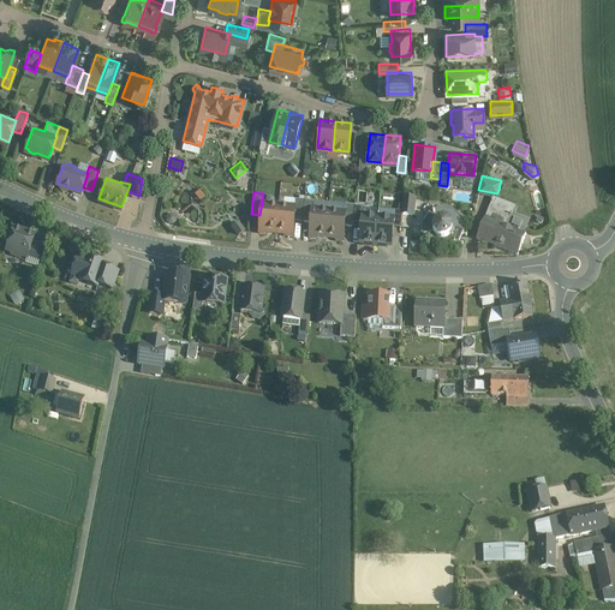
[(415,195),(404,193),(402,208),(402,210),(412,211),(415,195)]
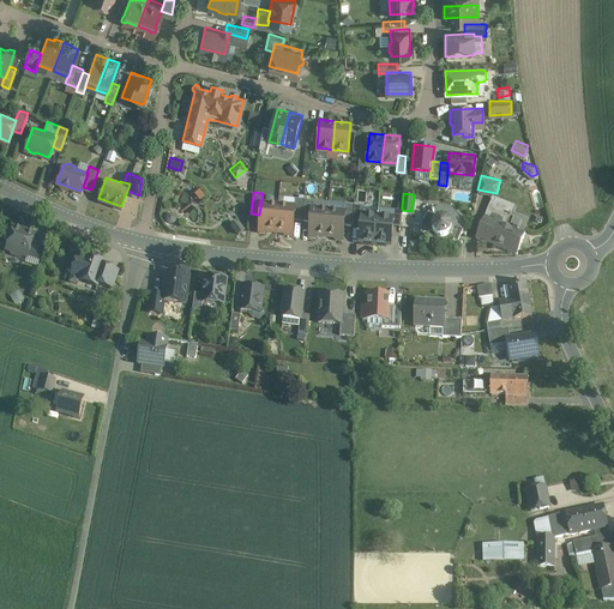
[(304,197),(295,196),(294,204),(293,217),(301,218),(304,197)]
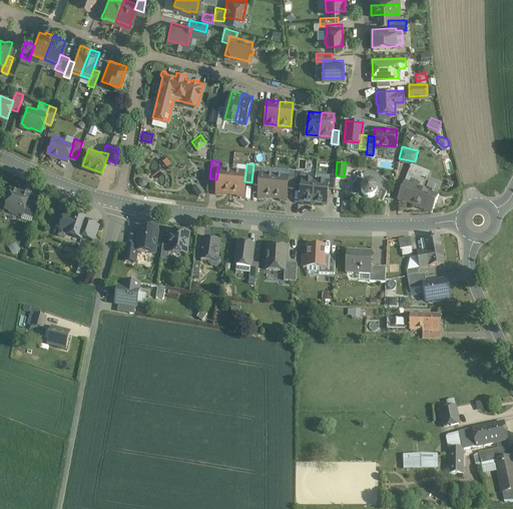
[(262,165),(253,164),(251,182),(259,183),(260,172),(261,172),(262,165)]
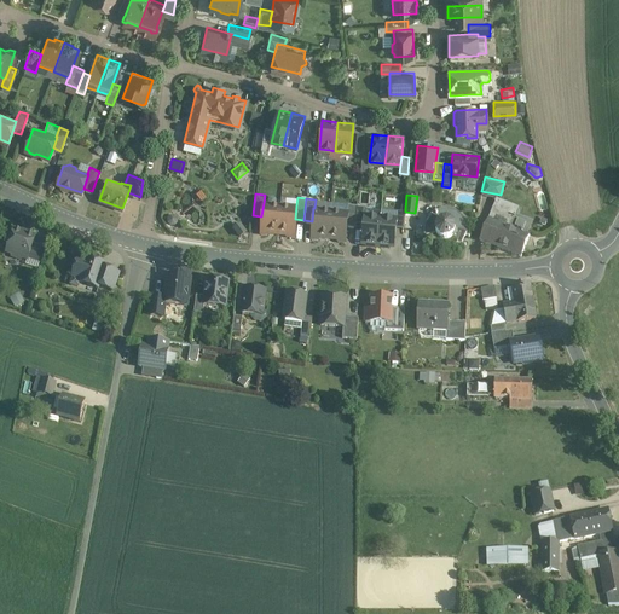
[(357,203),(347,202),(347,210),(346,224),(354,225),(356,221),(357,204),(357,203)]
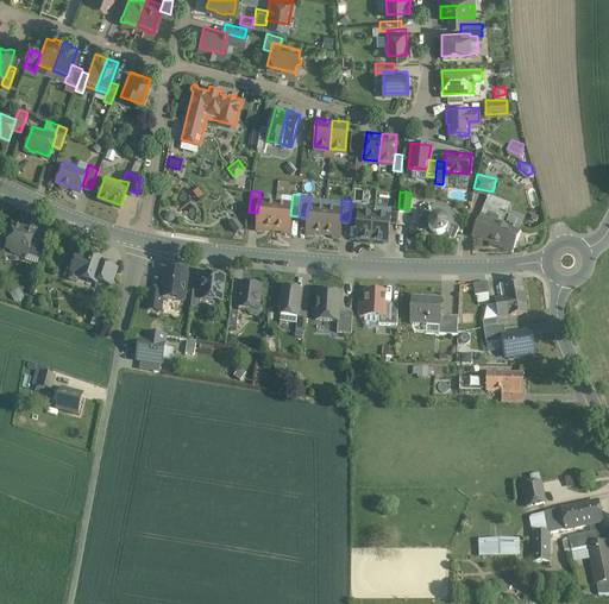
[(259,200),(257,213),(256,228),(262,228),(265,226),(272,226),(275,201),(259,200)]
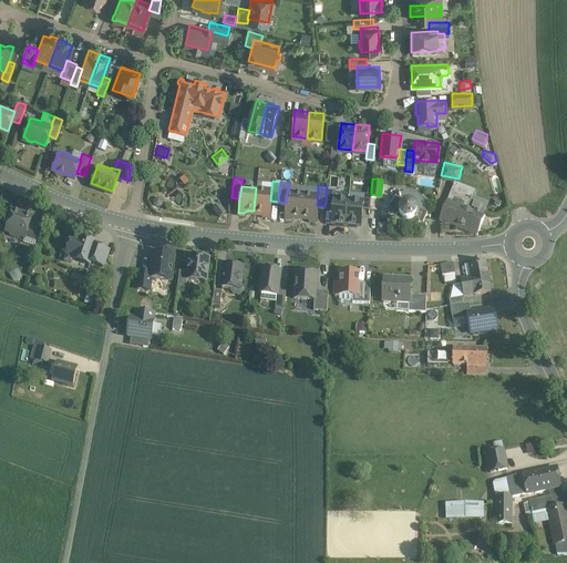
[(271,188),(256,187),(254,211),(261,212),(265,215),(269,215),(270,201),(271,188)]
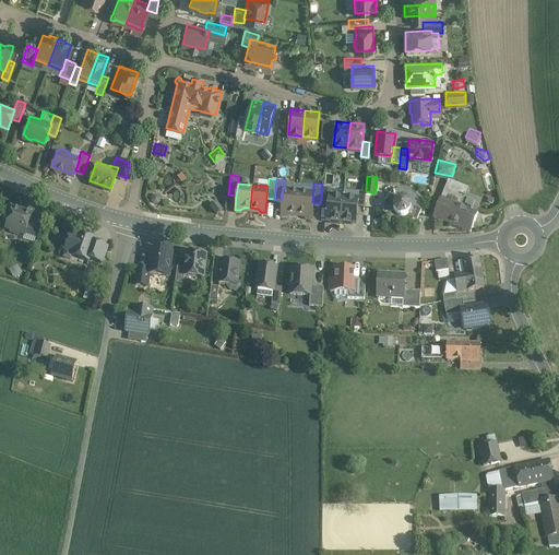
[(331,186),(322,185),(321,200),(329,201),(329,192),(330,193),(331,186)]
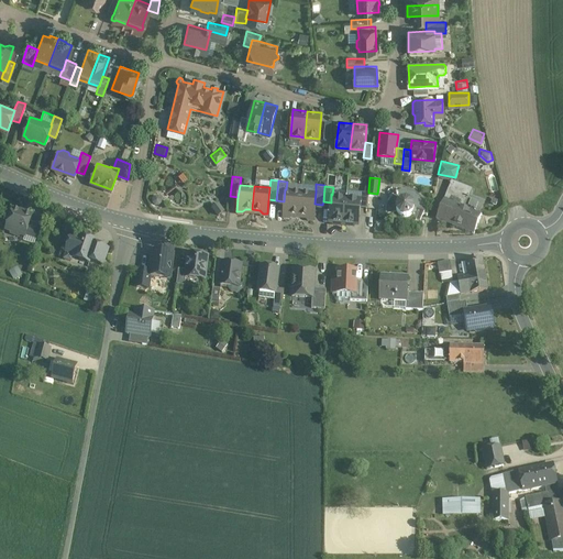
[(468,194),(448,186),(444,196),(461,203),(453,222),(473,231),(481,211),(478,209),(482,199),(468,194)]
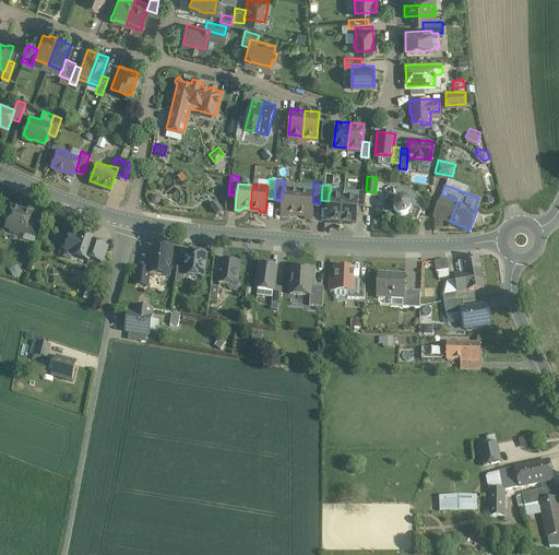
[(284,188),(283,188),(282,200),(281,214),(286,214),(289,211),(296,212),(298,189),(284,188)]
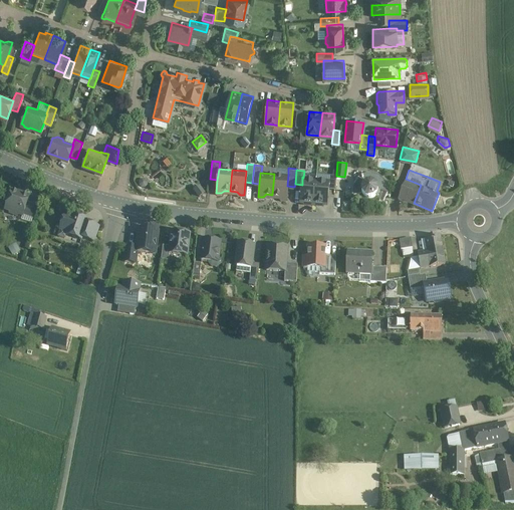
[(336,174),(328,173),(328,180),(328,187),(334,188),(336,176),(336,174)]
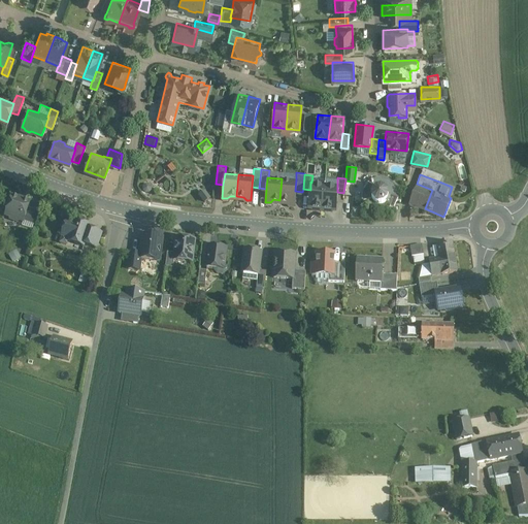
[(370,177),(368,179),(366,182),(364,184),(363,187),(362,189),(362,191),(362,192),(361,195),(362,198),(371,196),(371,195),(371,194),(371,193),(371,192),(372,190),(372,189),(373,188),(374,187),(375,186),(370,177)]
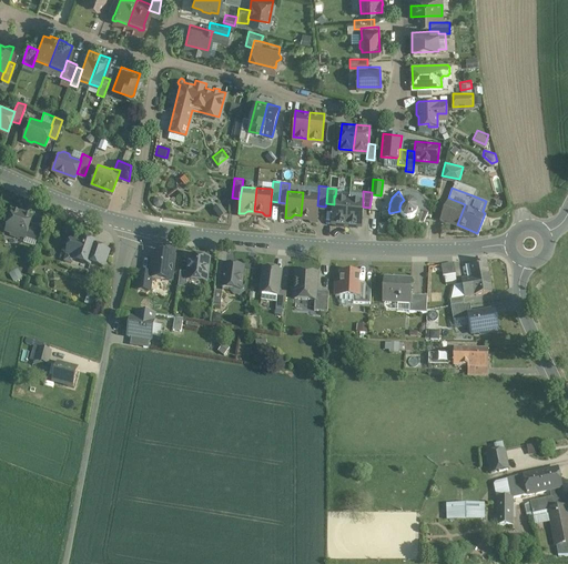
[(318,193),(303,192),(301,215),(308,217),(311,220),(316,220),(317,205),(318,193)]
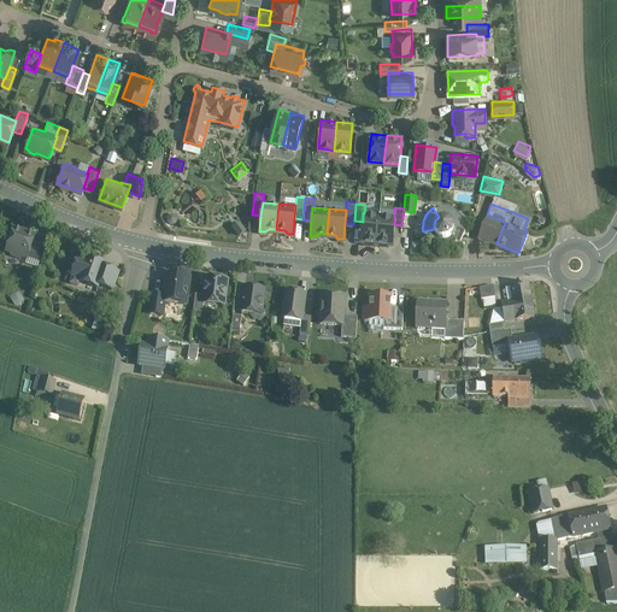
[(364,213),(363,212),(363,222),(360,240),(376,242),(378,215),(364,213)]
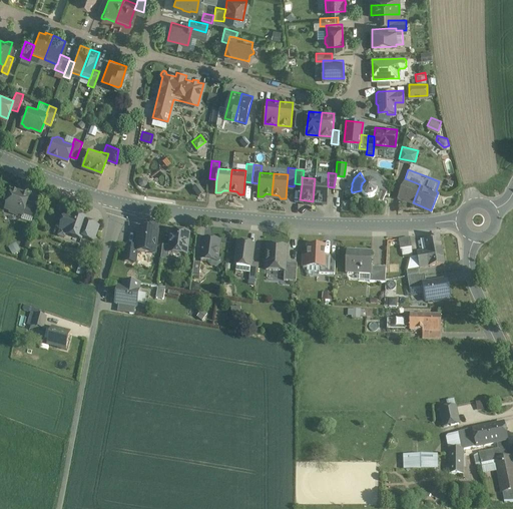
[(328,179),(315,178),(313,201),(326,202),(328,186),(328,179)]
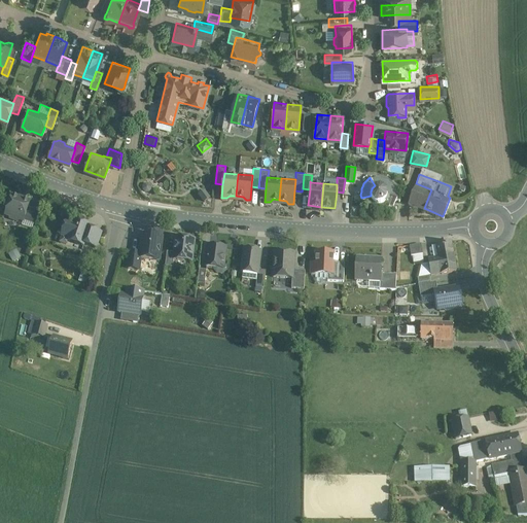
[(431,189),(416,183),(408,202),(424,208),(431,189)]
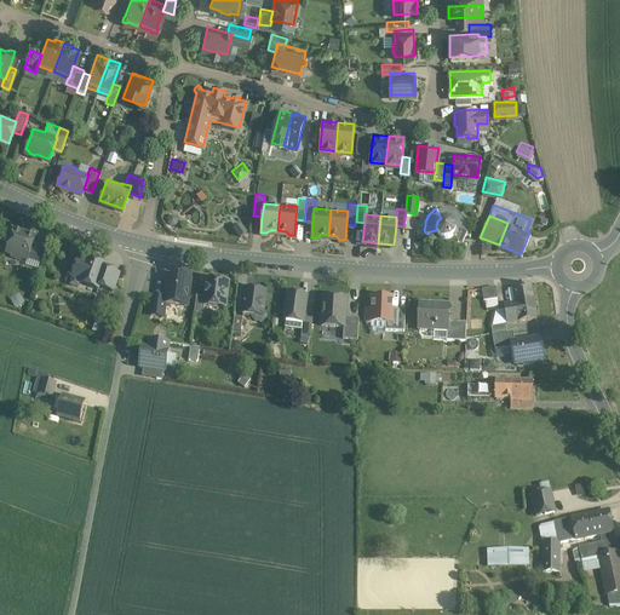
[(443,218),(441,218),(440,219),(438,220),(437,222),(437,223),(436,225),(436,226),(436,228),(436,229),(436,230),(436,231),(437,233),(440,235),(441,236),(442,237),(446,237),(448,237),(449,236),(451,236),(452,235),(461,240),(466,230),(457,226),(455,224),(455,223),(454,222),(453,220),(452,219),(451,218),(448,218),(446,217),(443,218)]
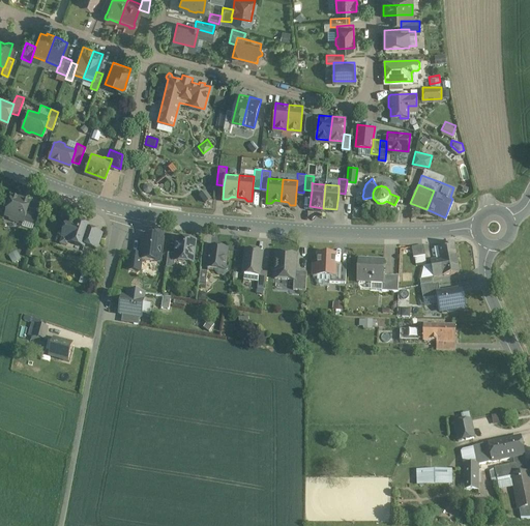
[(30,200),(12,194),(5,213),(10,215),(10,216),(18,220),(18,217),(23,220),(28,206),(30,200)]
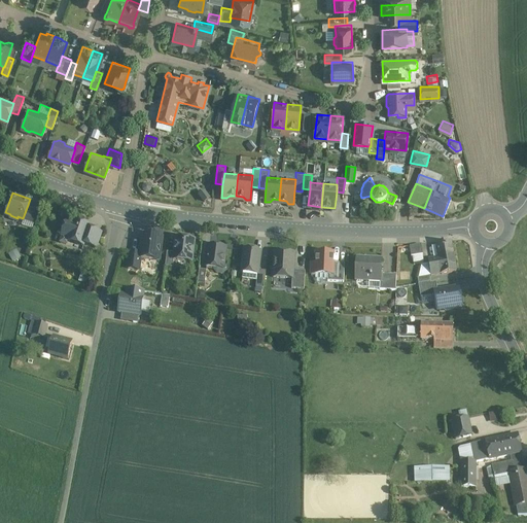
[(39,209),(28,205),(23,218),(35,222),(39,209)]
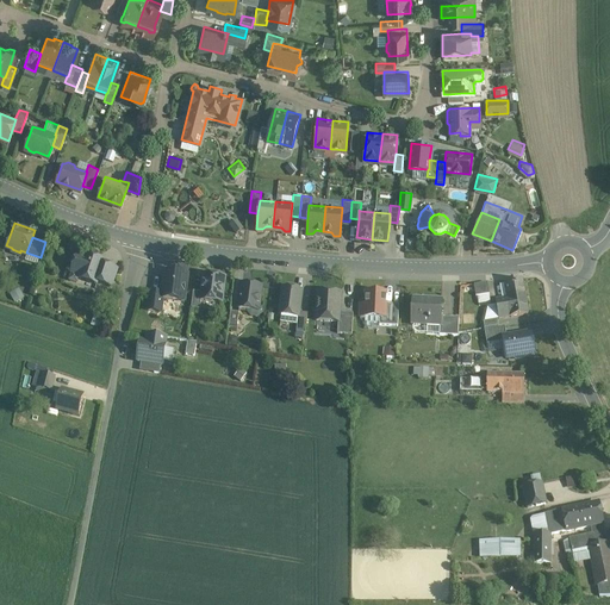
[(85,255),(76,253),(68,278),(76,280),(78,275),(97,281),(97,278),(103,261),(104,259),(86,253),(85,255)]
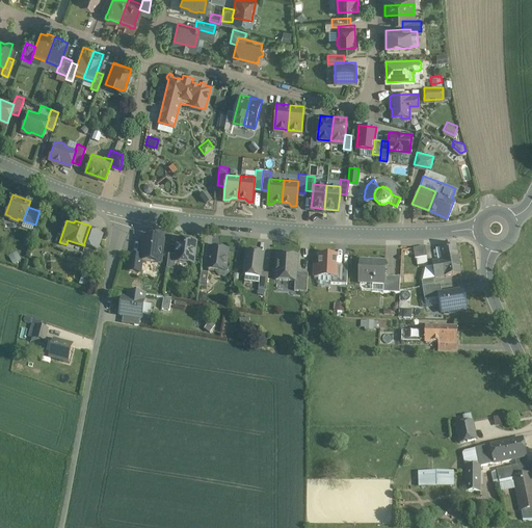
[(102,232),(89,228),(84,242),(97,246),(102,232)]
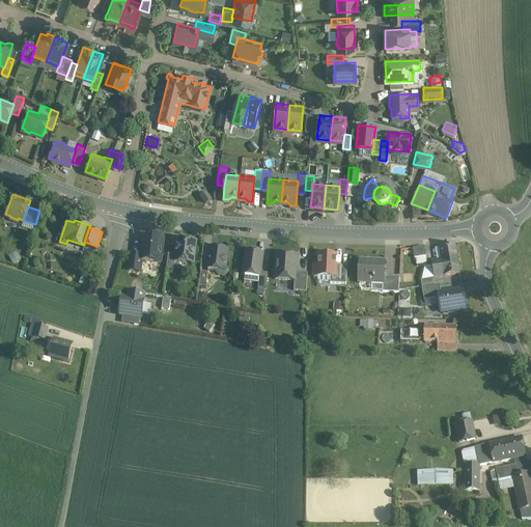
[(163,237),(144,234),(143,245),(142,244),(141,253),(140,257),(141,257),(160,259),(163,237)]
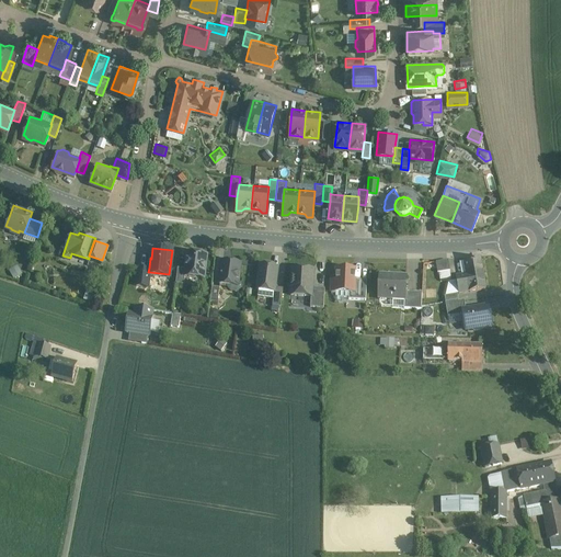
[(207,253),(187,251),(185,266),(184,274),(185,274),(204,276),(207,253)]
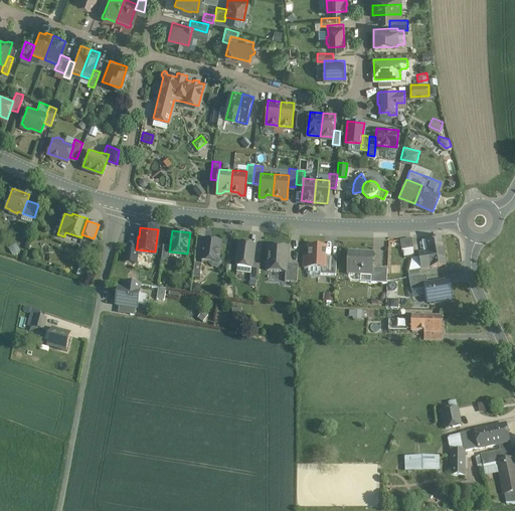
[(441,233),(426,235),(428,249),(418,250),(419,253),(420,262),(431,261),(432,266),(446,263),(441,233)]
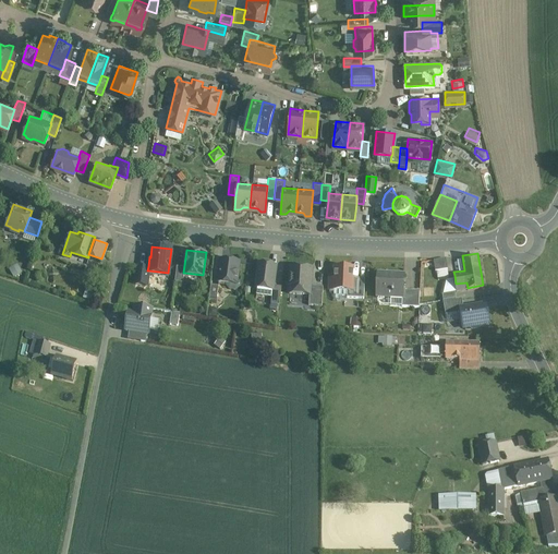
[(446,255),(434,257),(435,268),(447,266),(446,255)]
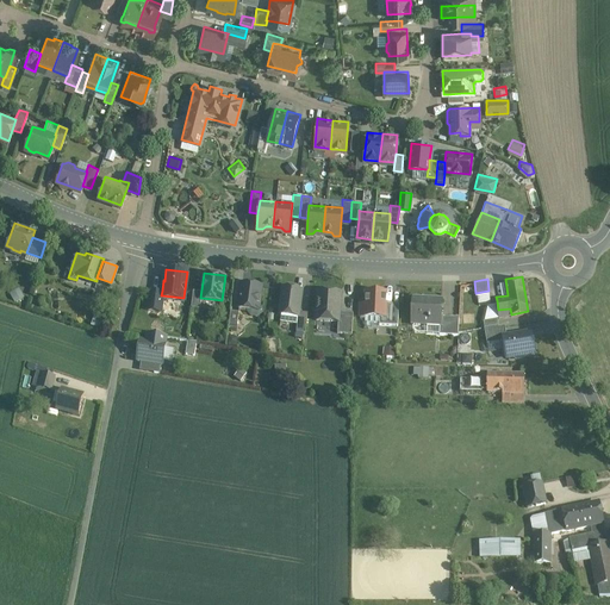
[(261,284),(242,281),(238,306),(247,307),(247,309),(250,313),(257,313),(262,311),(262,307),(259,303),(261,284)]
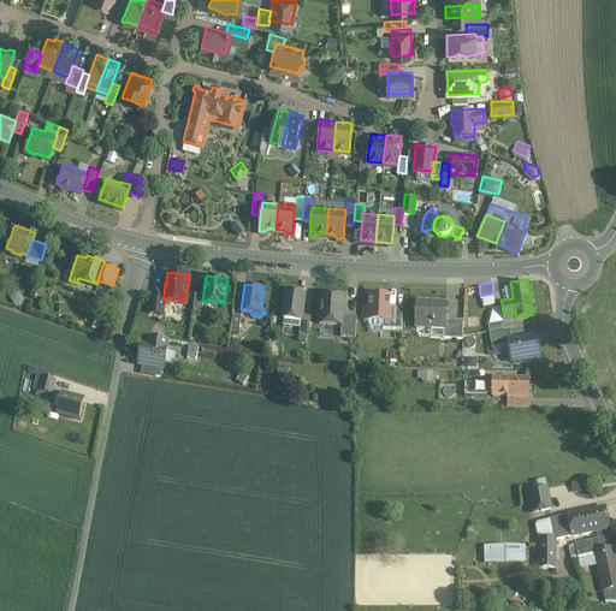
[(304,291),(285,289),(282,314),(301,316),(302,312),(304,291)]
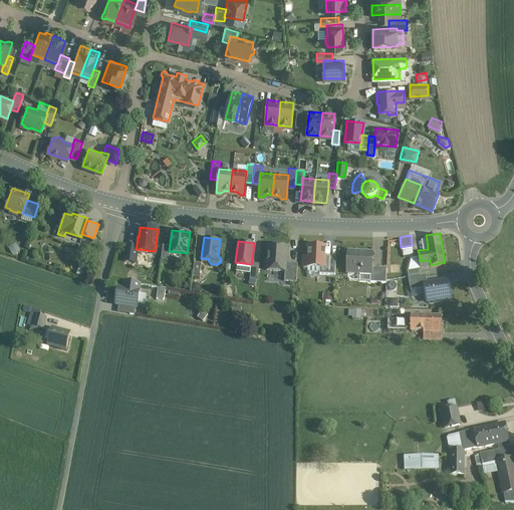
[(137,245),(126,244),(124,259),(135,260),(137,249),(136,249),(137,245)]
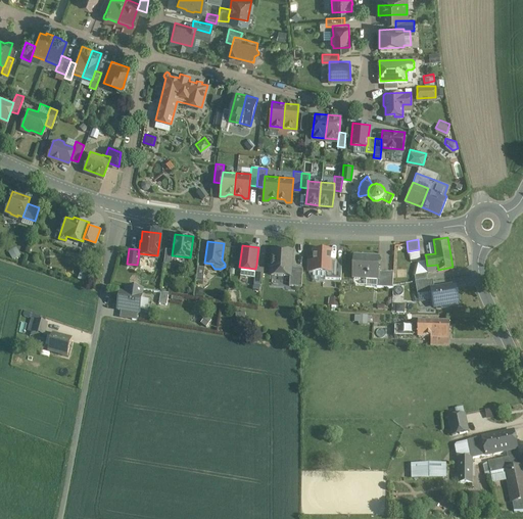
[(173,248),(165,248),(163,262),(172,263),(173,255),(172,255),(173,248)]
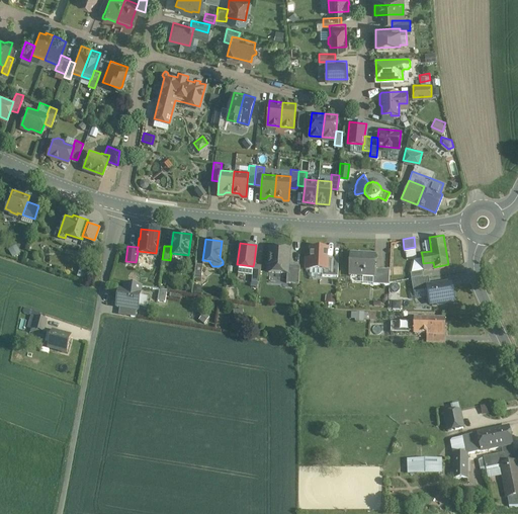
[(286,280),(298,281),(299,263),(287,263),(288,247),(270,246),(268,270),(286,271),(286,280)]
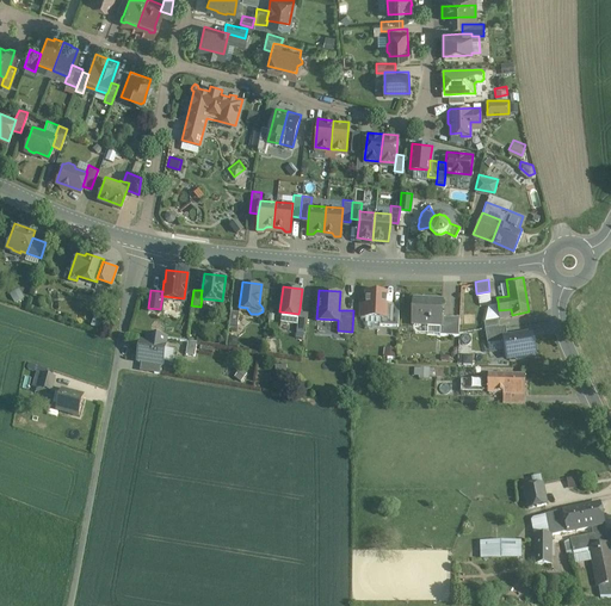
[(387,291),(366,290),(366,302),(362,302),(360,314),(380,315),(386,315),(386,302),(387,291)]
